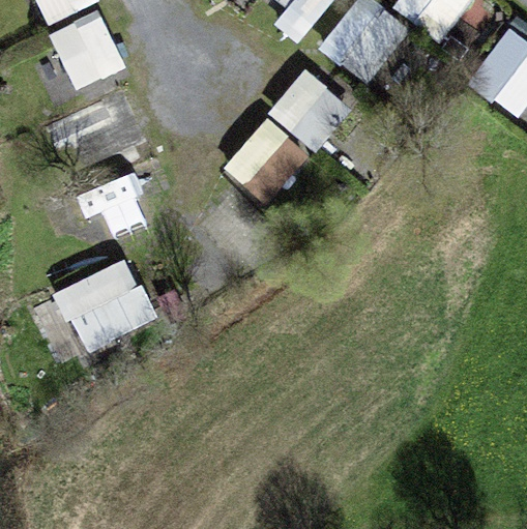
[(33,0),(48,27),(97,1),(96,0),(33,0)]
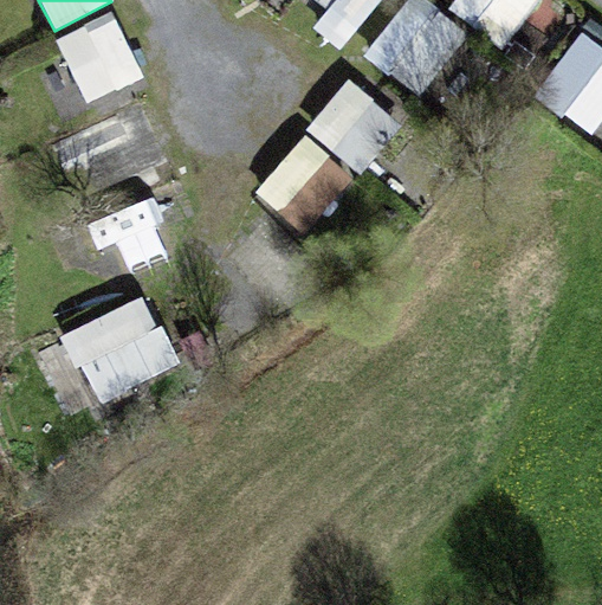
[(317,0),(330,7),(317,29),(349,47),(376,0),(317,0)]
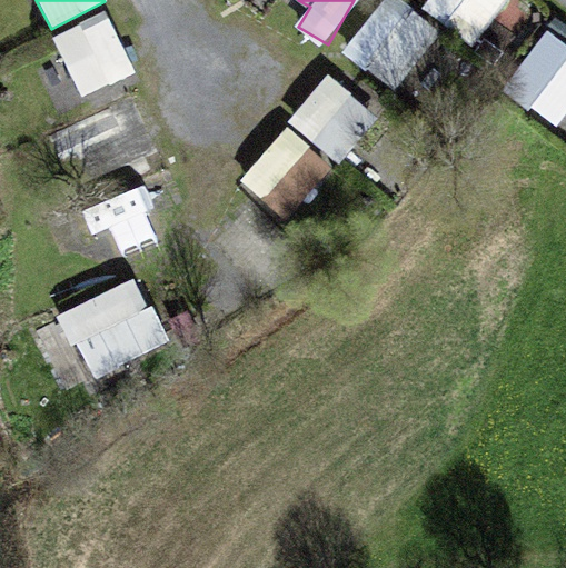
[(383,0),(343,53),(393,91),(436,36),(389,0),(383,0)]
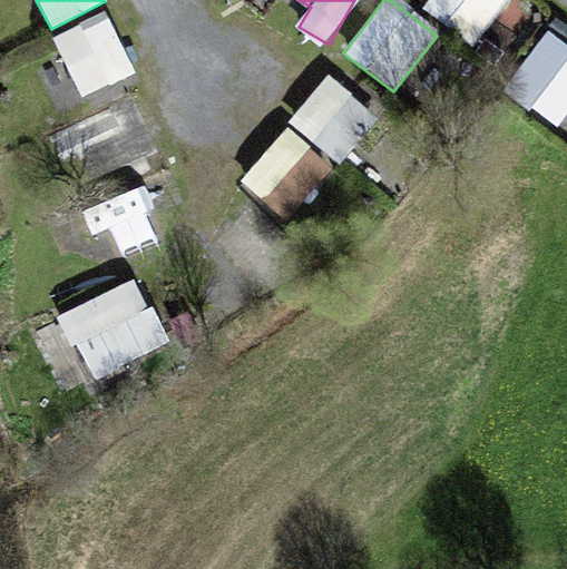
[(424,0),(420,6),(471,45),(506,0),(424,0)]
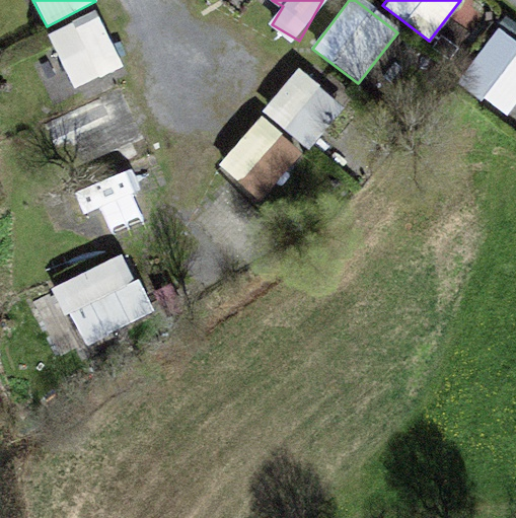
[(50,27),(69,87),(120,70),(99,11),(50,27)]
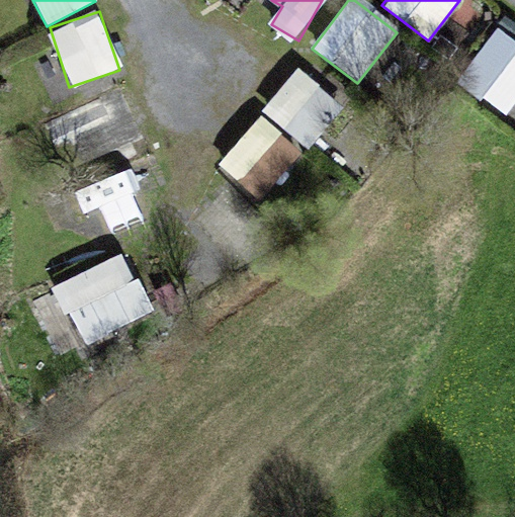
[(514,42),(500,32),(461,87),(508,118),(514,107),(514,42)]
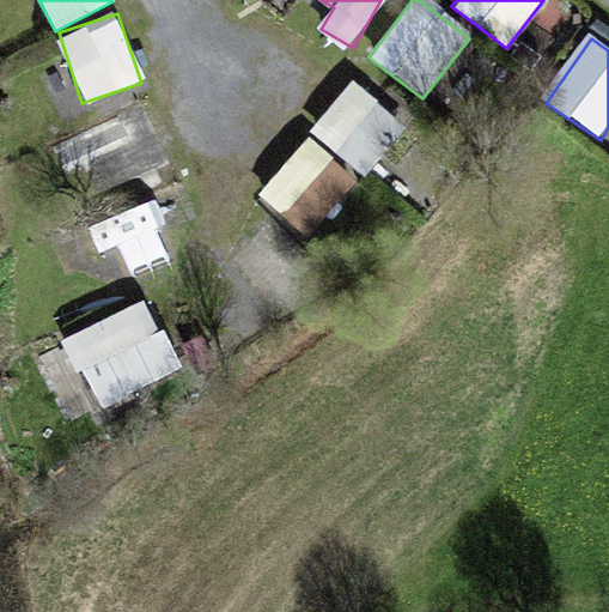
[(348,86),(312,127),(371,181),(408,139),(348,86)]
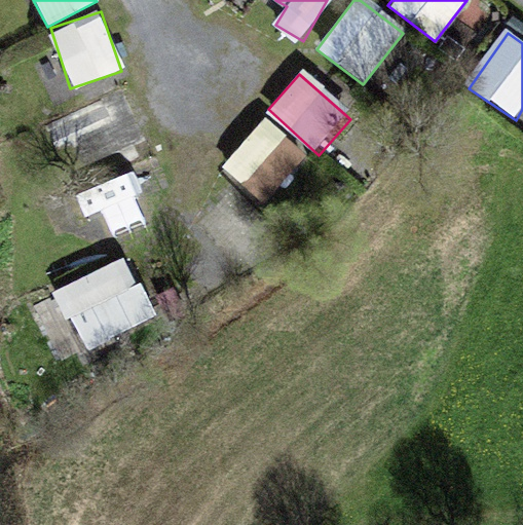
[(105,103),(42,122),(49,147),(113,127),(105,103)]
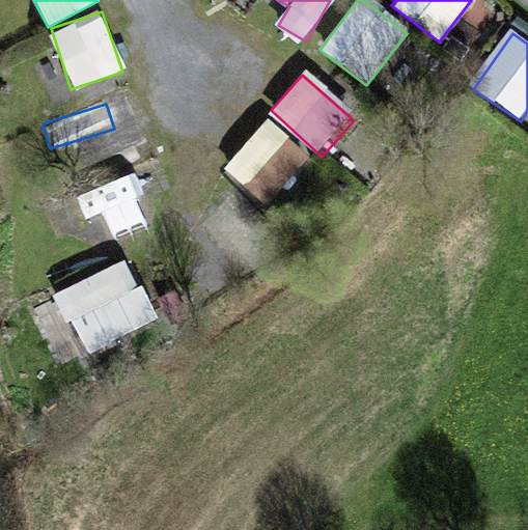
[(266,117),(223,166),(271,207),(312,158),(266,117)]
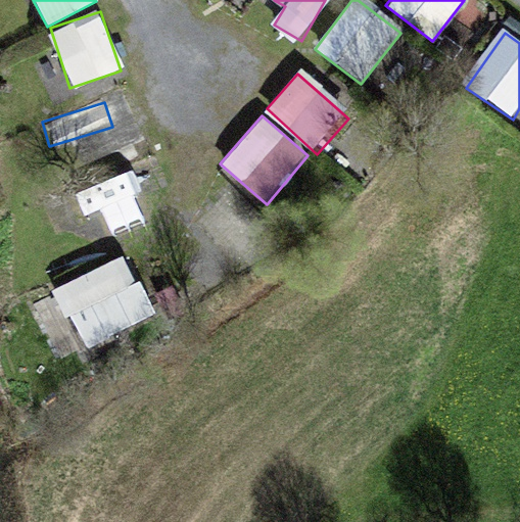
[(78,186),(90,234),(145,221),(134,173),(78,186)]
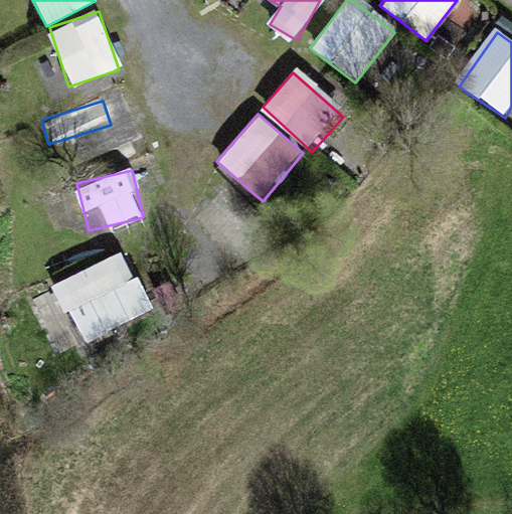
[(83,347),(152,311),(120,249),(51,286),(83,347)]
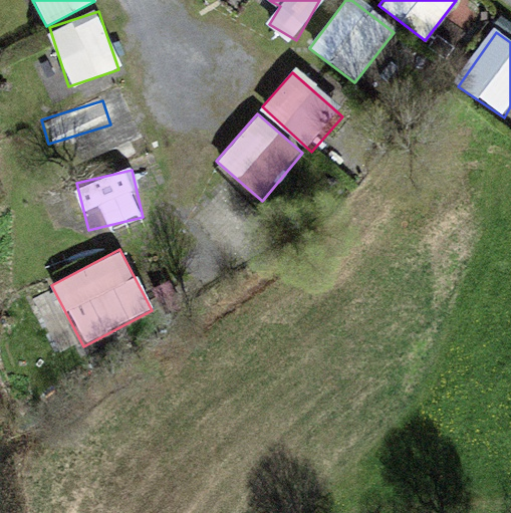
All buildings are outlined.
